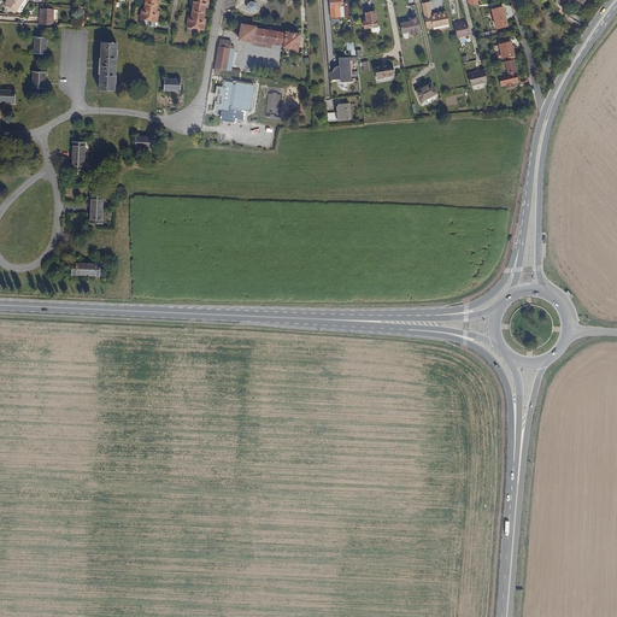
[(27,1),(21,0),(16,10),(19,11),(21,12),(27,1)]
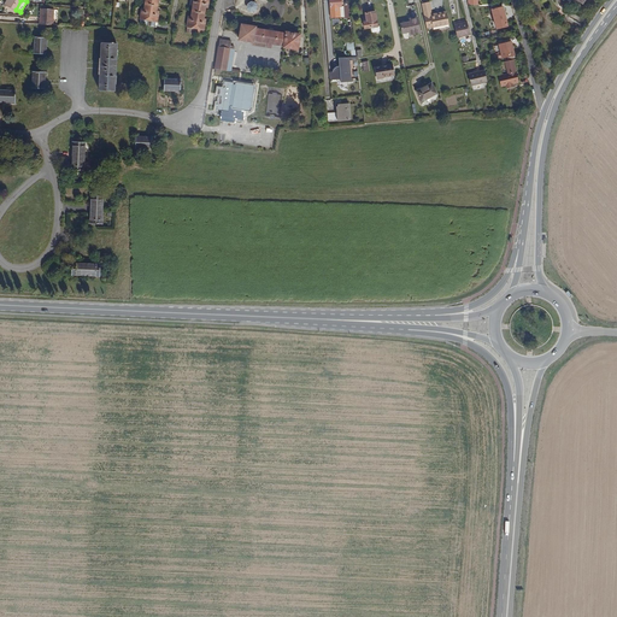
[(146,0),(145,12),(142,12),(140,19),(157,23),(159,15),(156,15),(158,0),(146,0)]
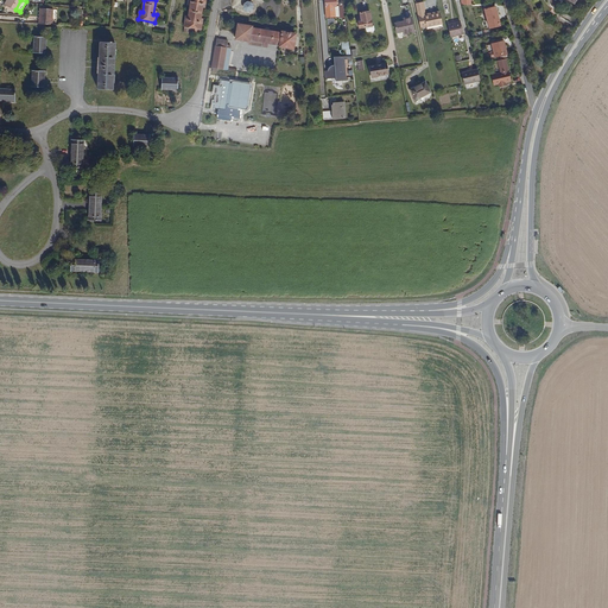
[(189,0),(189,2),(191,4),(189,19),(185,19),(184,26),(195,29),(195,33),(200,35),(203,21),(200,21),(203,5),(206,6),(206,0),(189,0)]
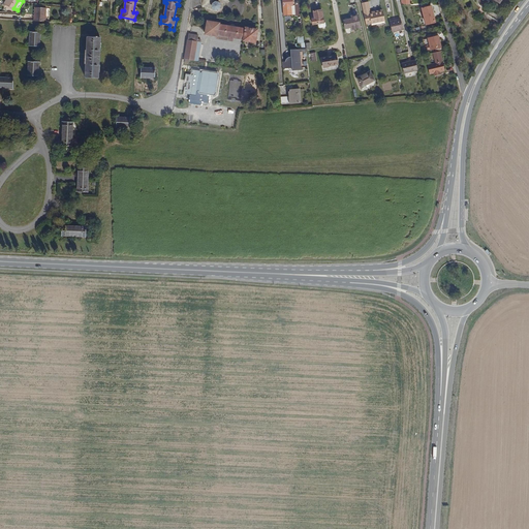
[(291,0),(282,0),(283,17),(290,17),(290,7),(292,6),(291,0)]
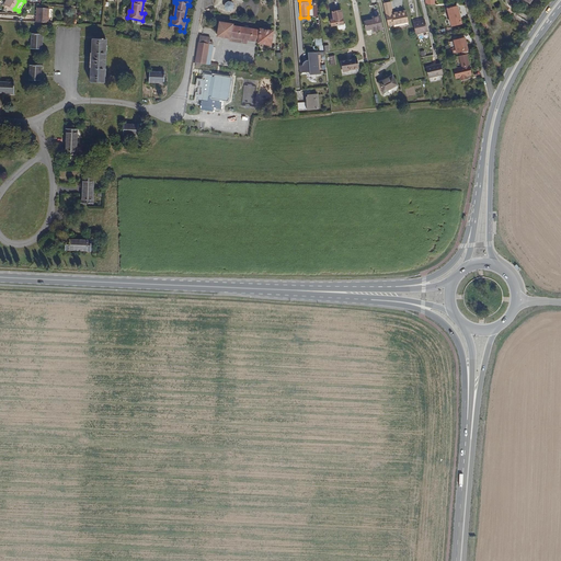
[(511,0),(512,1),(512,0),(513,0),(512,2),(508,0),(502,0),(502,1),(502,2),(502,3),(503,4),(503,7),(504,8),(505,9),(506,10),(507,10),(511,12),(516,4),(521,8),(523,4),(526,7),(530,0),(511,0)]
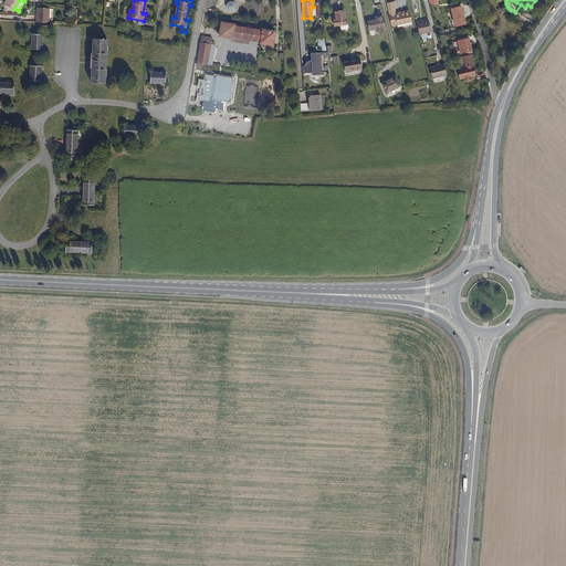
[(234,3),(230,2),(227,4),(227,9),(229,11),(233,11),(236,9),(236,6),(234,3)]
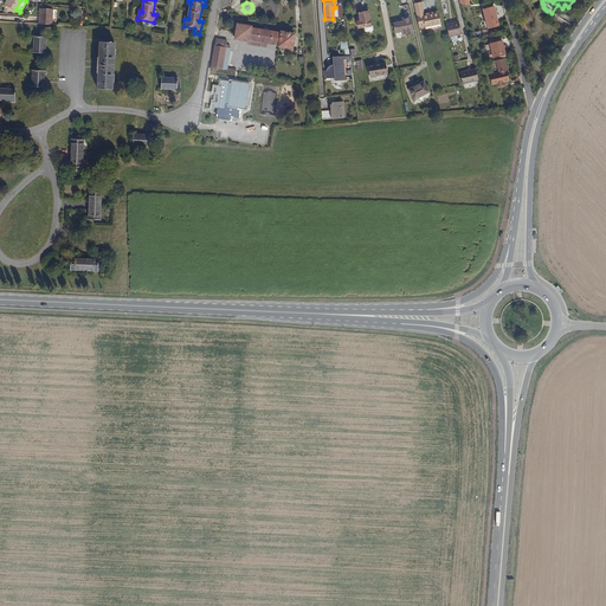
[(423,4),(414,6),(416,14),(424,12),(423,4)]
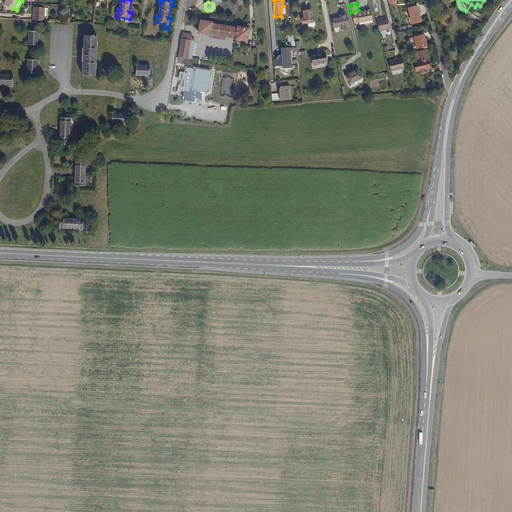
[(417,6),(407,8),(412,27),(421,25),(417,6)]
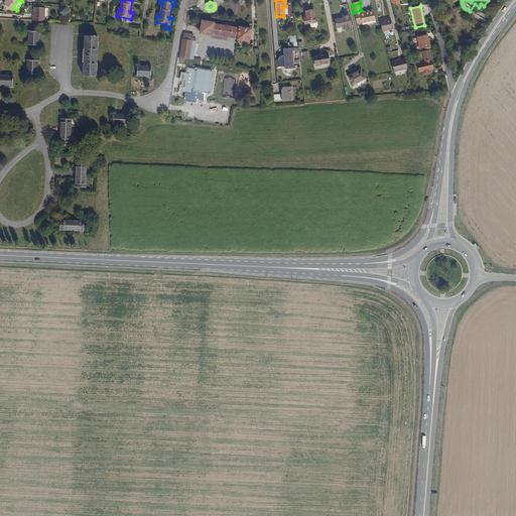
[(35,21),(46,21),(47,8),(36,7),(35,21)]
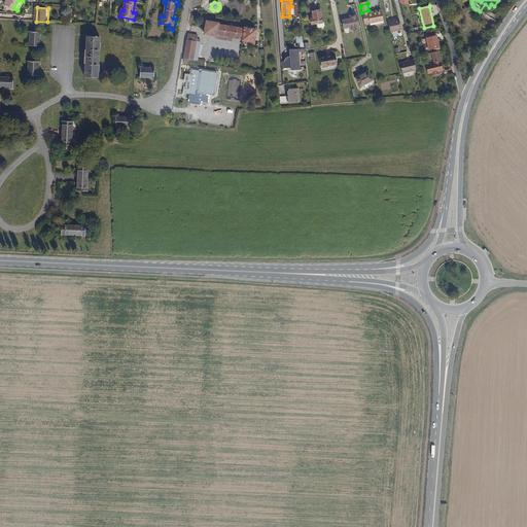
[(313,13),(313,18),(313,20),(311,21),(312,26),(317,25),(322,25),(321,12),(313,13)]
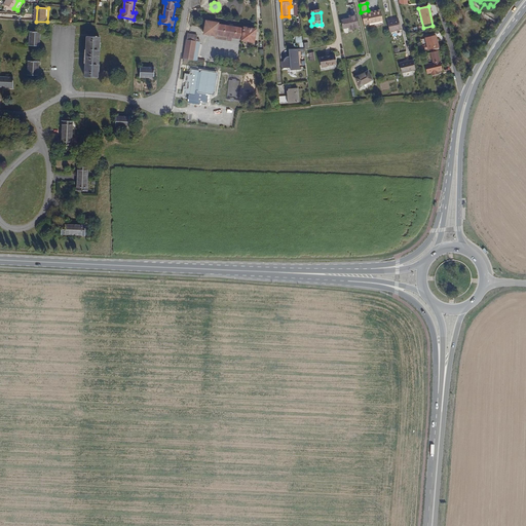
[(362,15),(364,27),(369,26),(383,23),(381,13),(372,14),(372,13),(369,14),(362,15)]
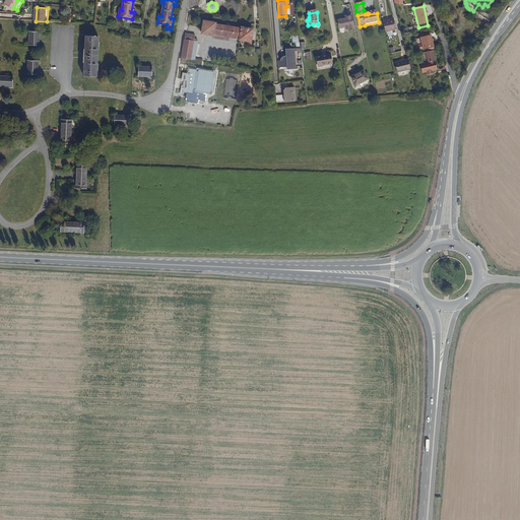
[(346,19),(344,19),(346,30),(354,28),(351,15),(347,16),(347,18),(346,18),(346,19)]
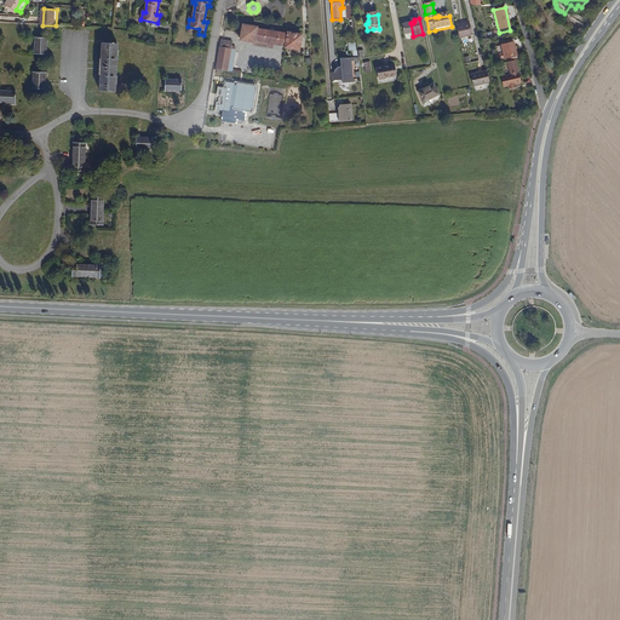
[(256,27),(236,23),(233,39),(253,44),(253,42),(267,45),(267,46),(270,47),(271,46),(283,49),(283,50),(297,51),(300,36),(286,34),(286,35),(256,29),(256,27)]
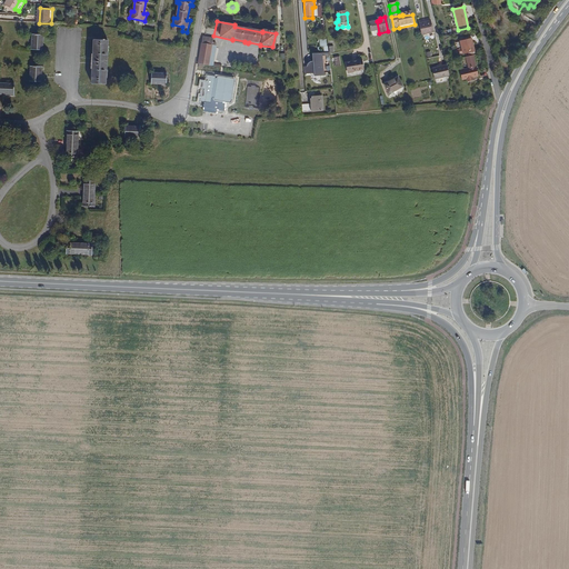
[(379,33),(377,21),(370,23),(371,31),(377,30),(378,33),(379,33)]
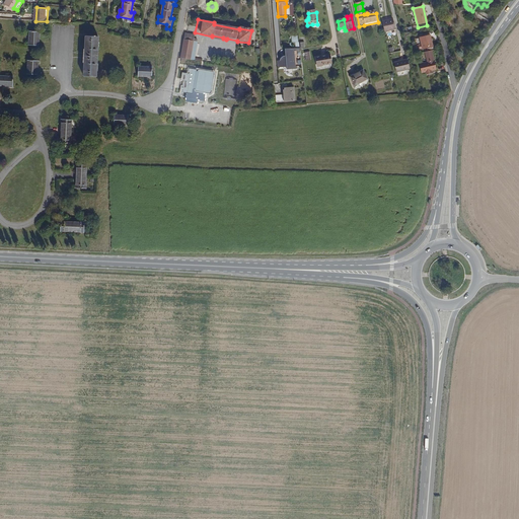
[(389,20),(382,21),(383,28),(384,32),(392,30),(390,25),(389,20)]
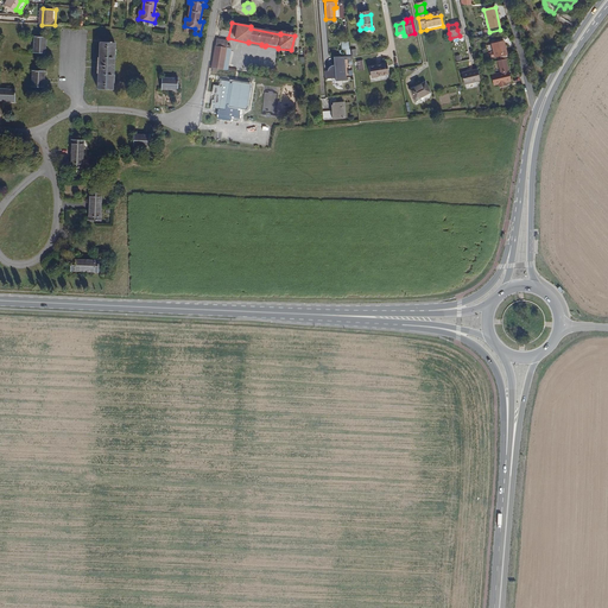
[(49,36),(37,36),(37,52),(48,52),(49,36)]
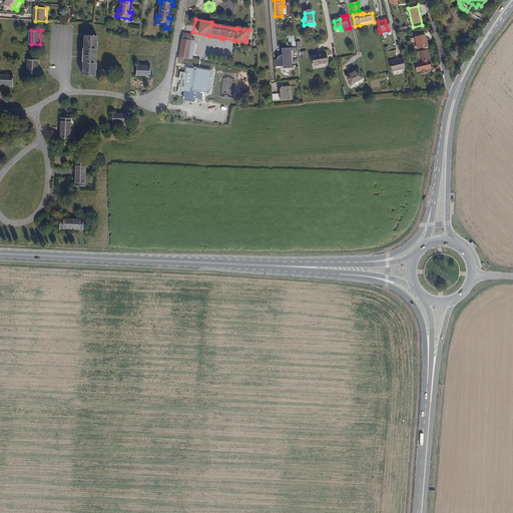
[(182,34),(177,57),(179,57),(182,58),(189,59),(190,57),(193,42),(189,41),(191,35),(182,34)]
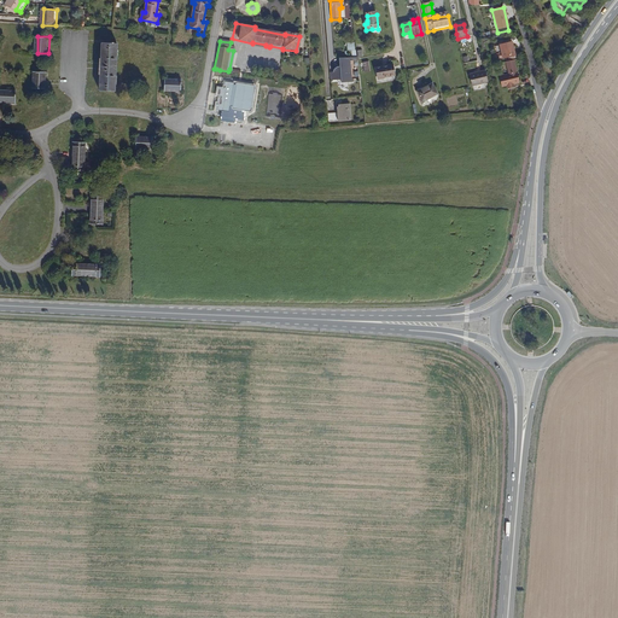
[(496,60),(516,56),(512,42),(500,46),(501,53),(495,56),(496,60)]
